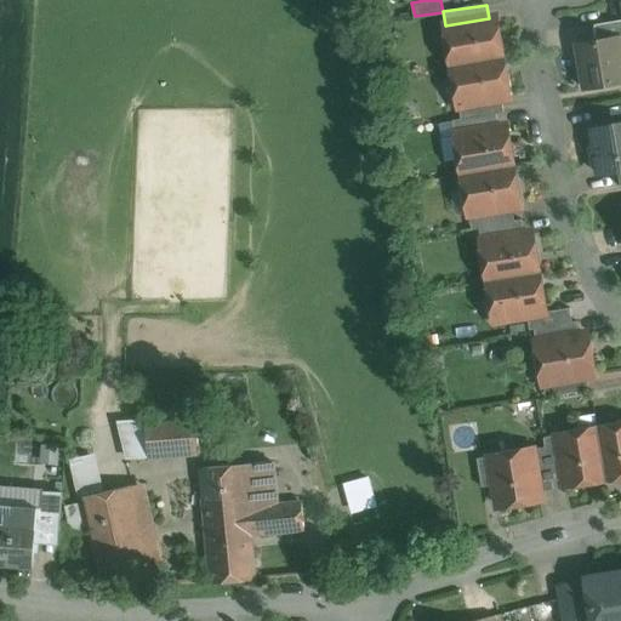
[(489,18),(445,26),(453,66),(503,57),(496,17),(489,18)]
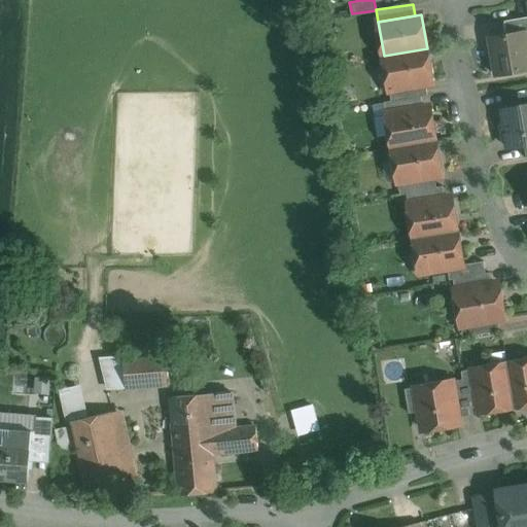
[(526,16),(504,21),(507,34),(526,31),(526,32),(526,31),(526,16)]
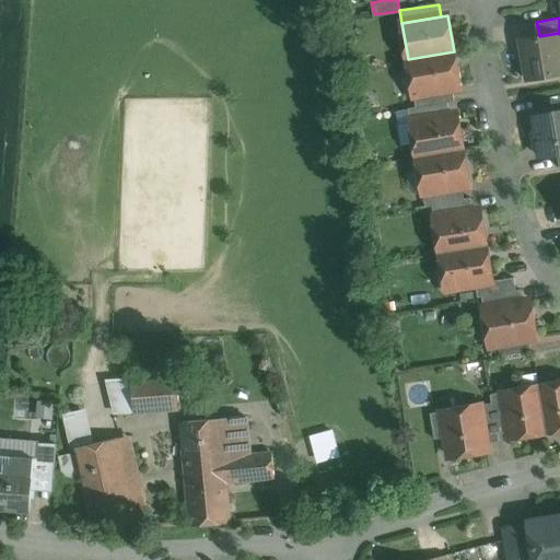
[(539,36),(521,39),(527,80),(559,74),(559,34),(559,33),(539,36)]
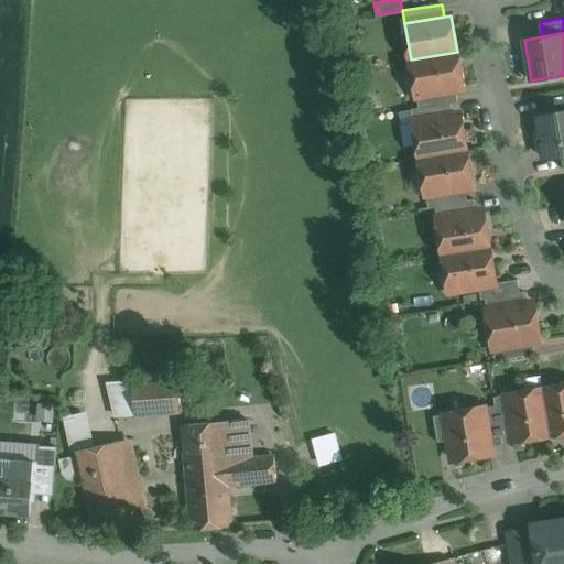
[(457,52),(411,60),(418,95),(456,88),(463,87),(457,52)]
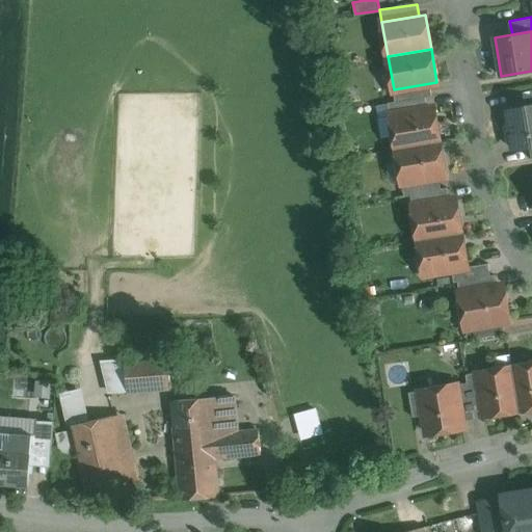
[(430,83),(394,89),(395,102),(396,102),(425,97),(432,96),(430,83)]
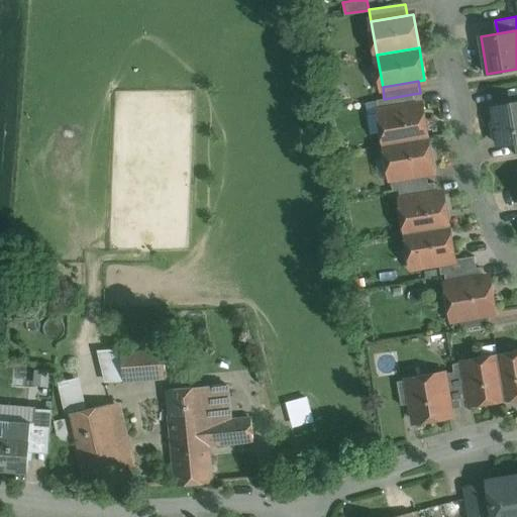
[(413,94),(385,99),(384,99),(378,100),(380,112),(415,106),(413,94)]
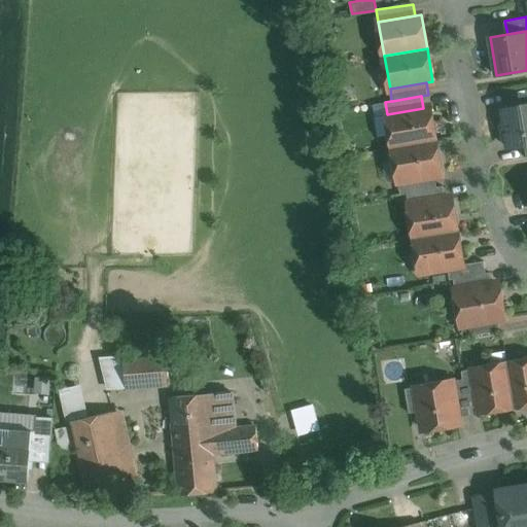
[(526,104),(502,109),(508,147),(525,144),(526,143),(526,104)]
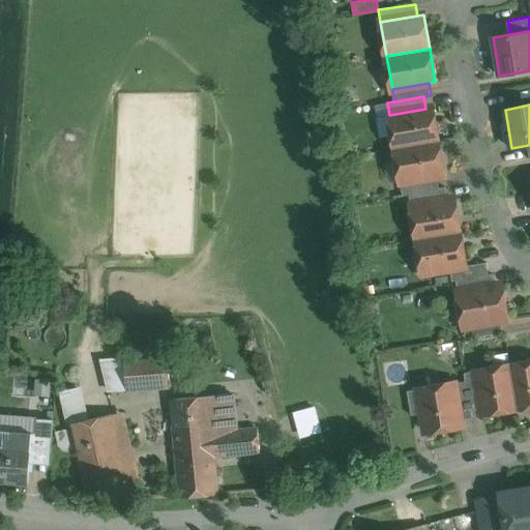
[(425,109),(389,115),(395,149),(438,142),(433,108),(425,109)]
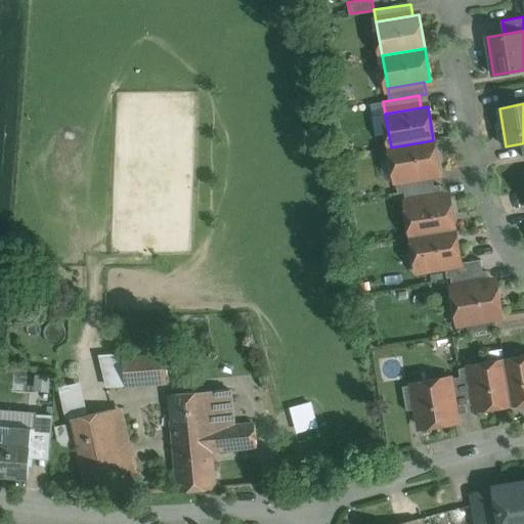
[(433,140),(391,147),(396,180),(433,174),(439,173),(433,140)]
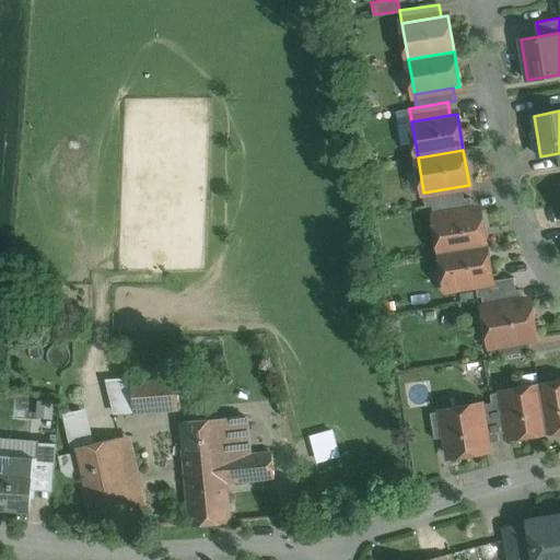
[(463,186),(423,193),(426,206),(432,205),(465,199),(463,186)]
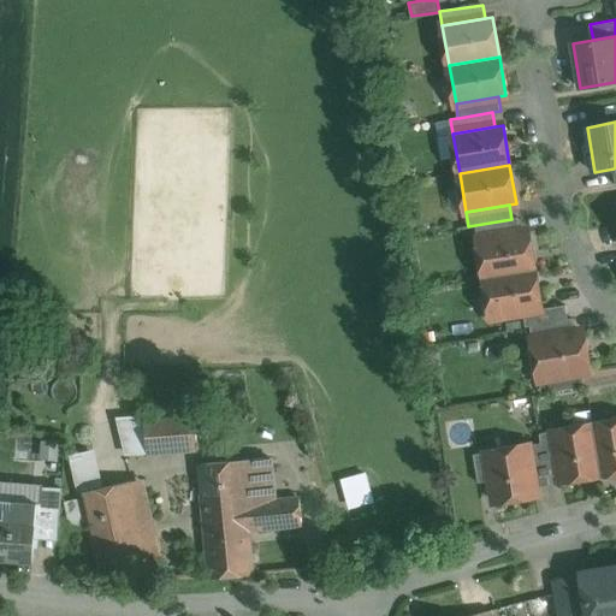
[(511,219),(475,225),(478,240),(521,232),(519,218),(511,219)]
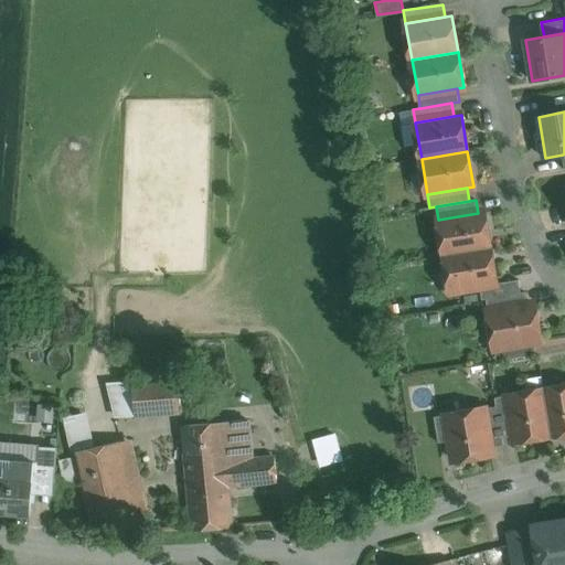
[(478,213),(438,220),(445,256),(490,248),(484,212),(478,213)]
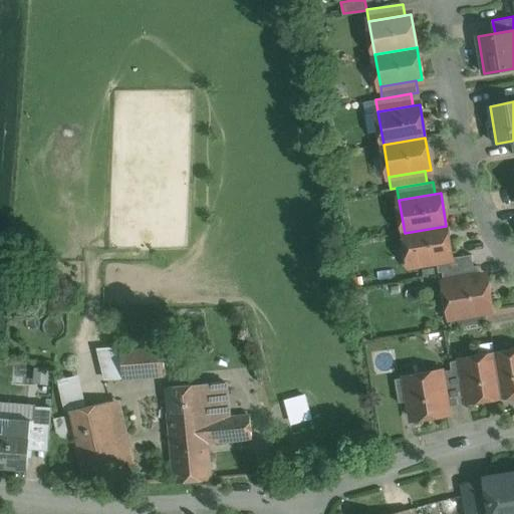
[(446,226),(405,233),(410,265),(437,261),(452,258),(446,226)]
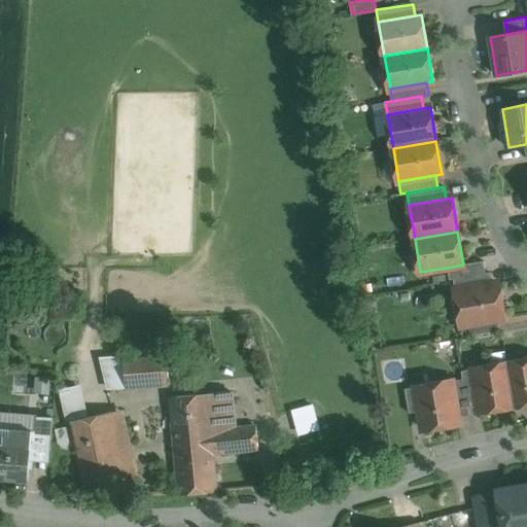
[(463,265),(448,268),(450,280),(453,280),(453,279),(486,274),(486,273),(484,261),(463,265)]
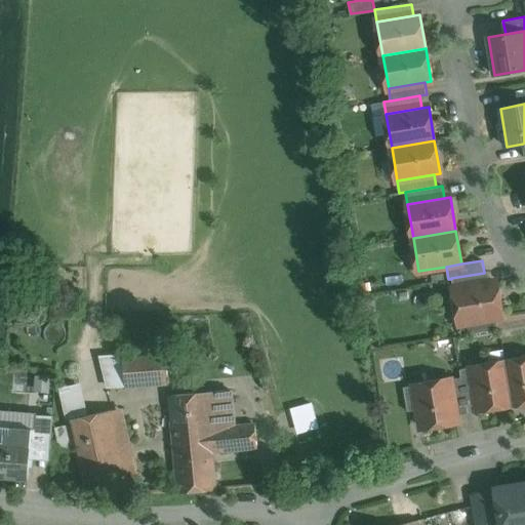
[(484,273),(451,278),(451,279),(453,290),(490,284),(488,272),(484,272),(484,273)]
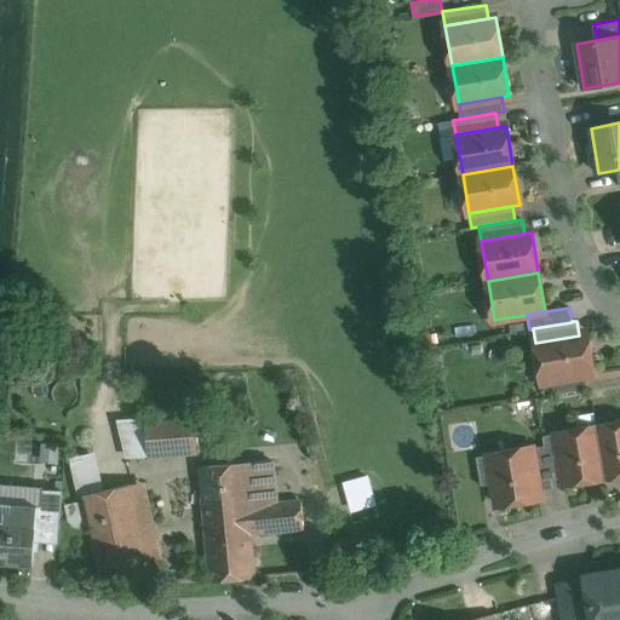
[(579,336),(535,343),(543,383),(585,375),(593,374),(586,334),(579,336)]
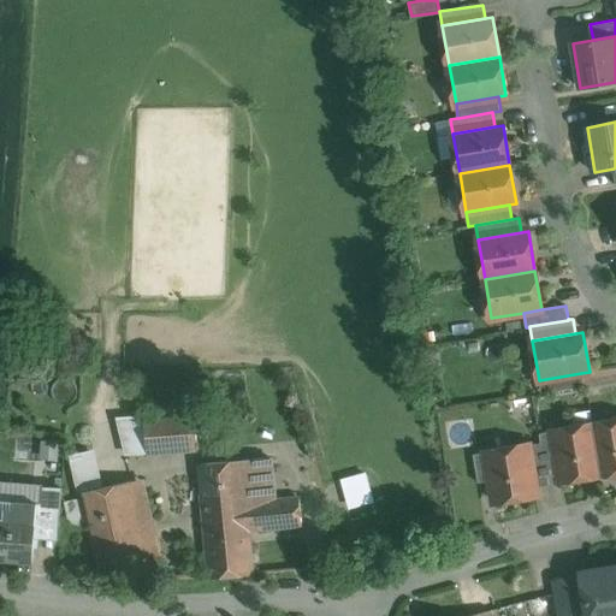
[(581,373),(539,380),(542,395),(584,388),(581,373)]
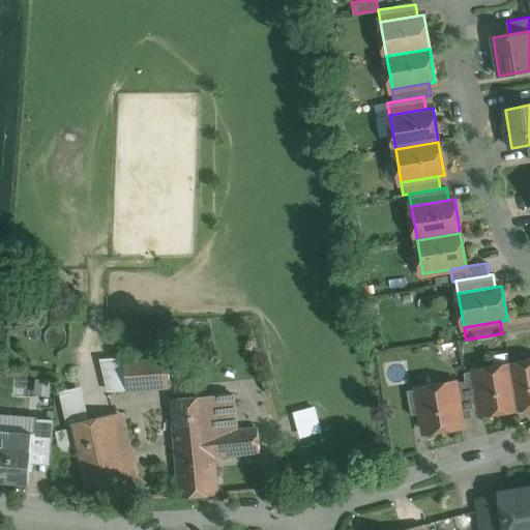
[(168,358),(124,361),(126,390),(170,387),(168,358)]
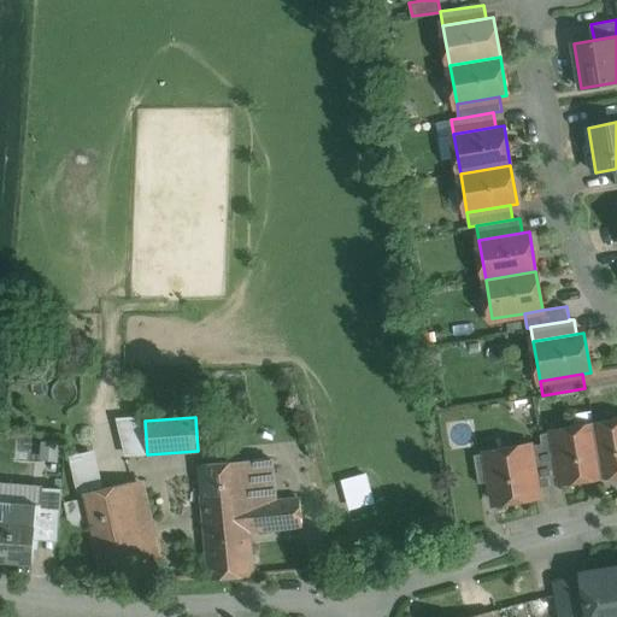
[(616,422),(594,425),(603,476),(616,472),(616,422)]
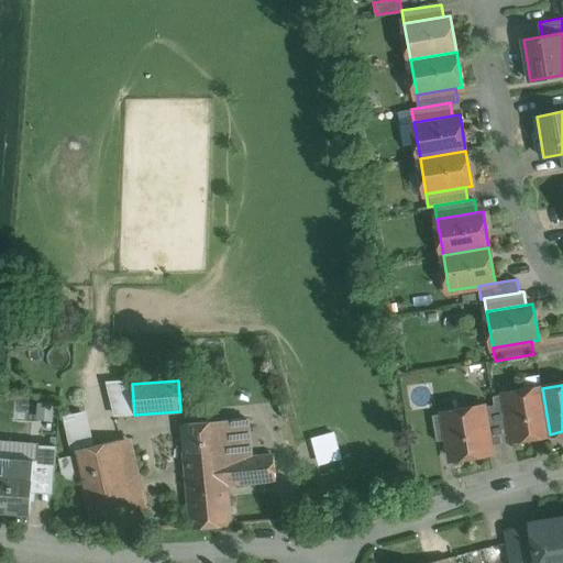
[(542,388),(506,394),(512,433),(515,440),(550,434),(542,388)]
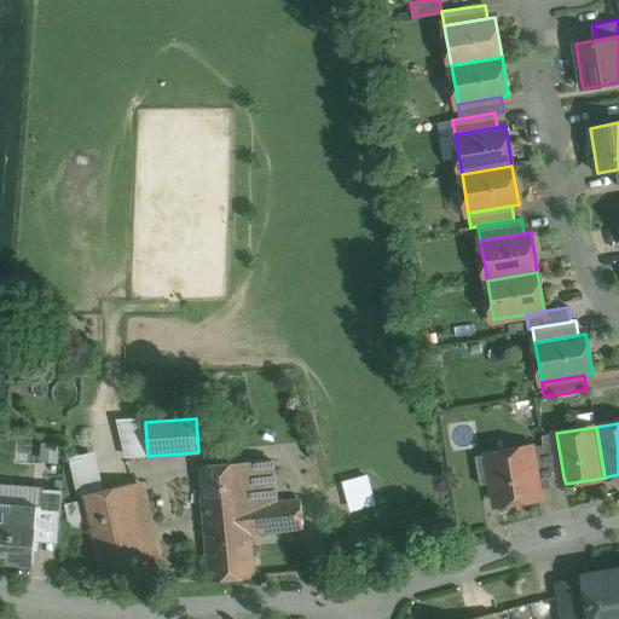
[(556,433),(542,435),(543,445),(544,445),(550,479),(563,476),(556,433)]
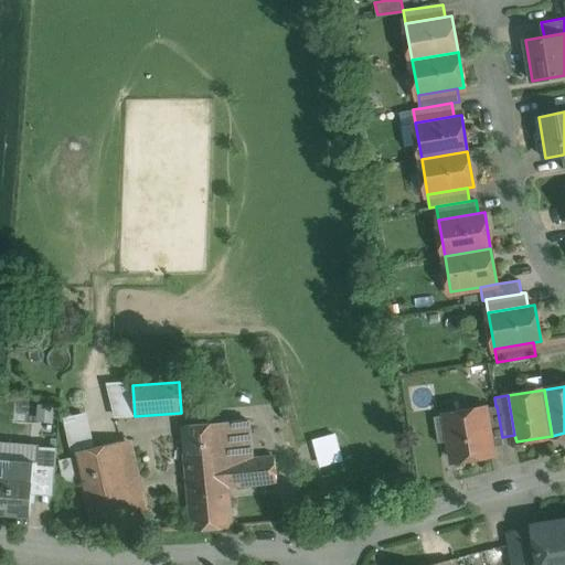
[(496,406),(483,408),(490,448),(503,446),(502,437),(497,406),(496,406)]
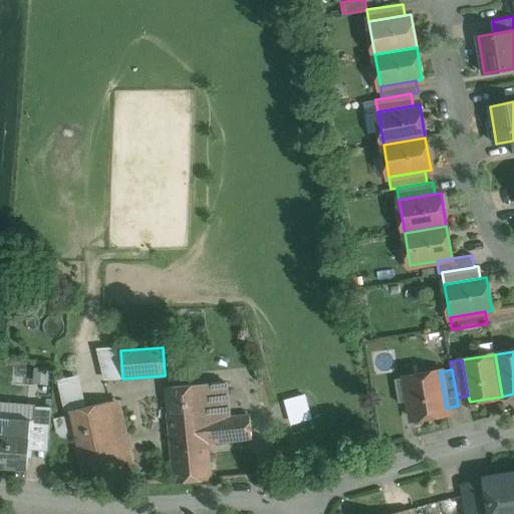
[(440,371),(407,377),(411,402),(414,420),(447,415),(446,408),(440,371)]
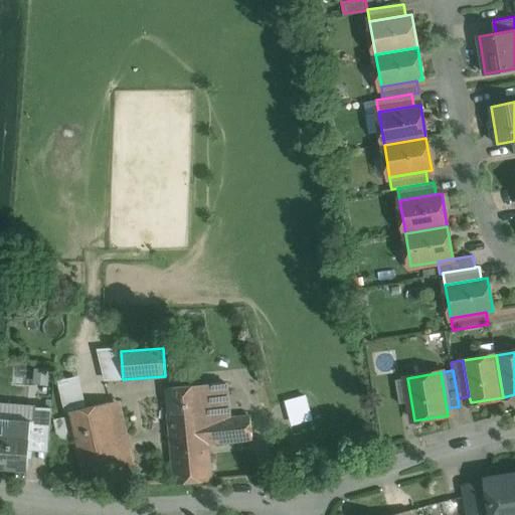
[(407,378),(395,380),(399,404),(411,402),(407,378)]
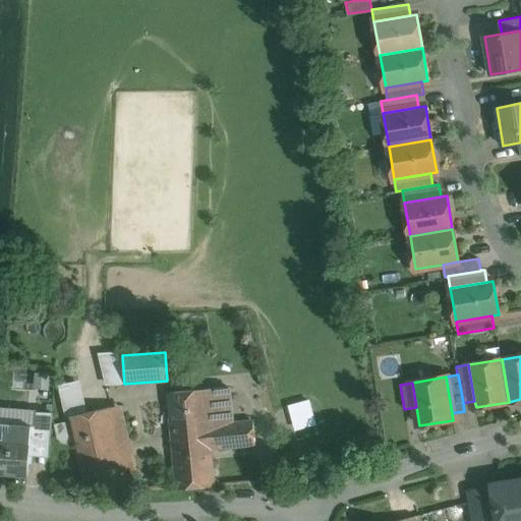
[(253,421),(235,422),(231,388),(221,389),(227,448),(255,445),(253,421)]
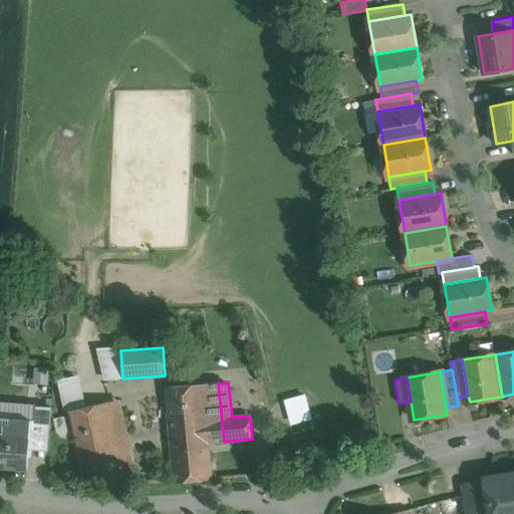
[(218,383),(166,389),(171,440),(206,436),(207,443),(224,442),(218,383)]
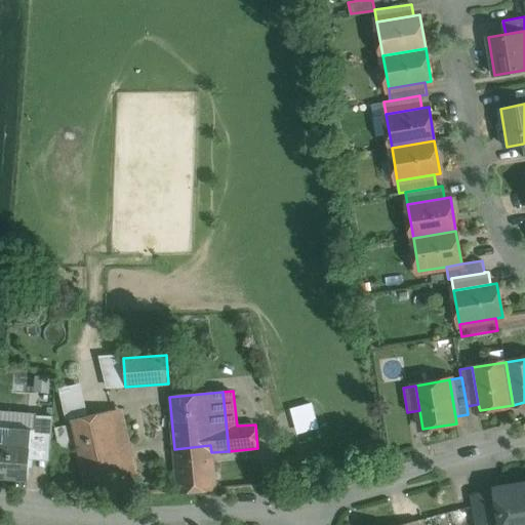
[(291,409),(296,429),(317,423),(312,404),(291,409)]
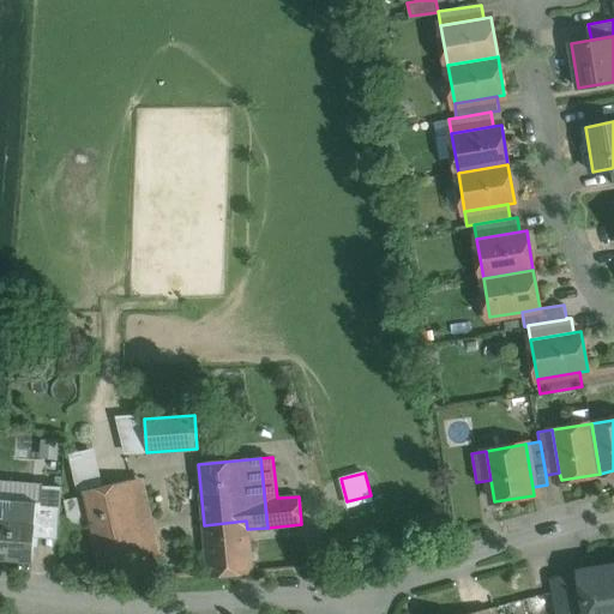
[(149,479),(79,492),(96,566),(146,557),(151,578),(172,579),(149,479)]
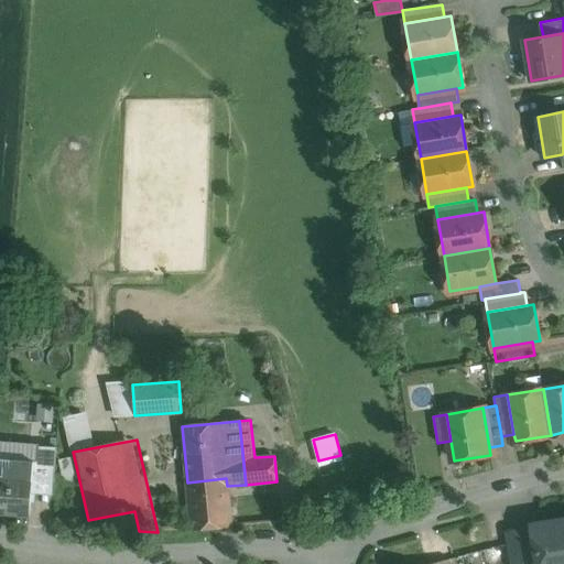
[(40,446),(0,443),(0,458),(15,459),(15,462),(39,463),(40,446)]
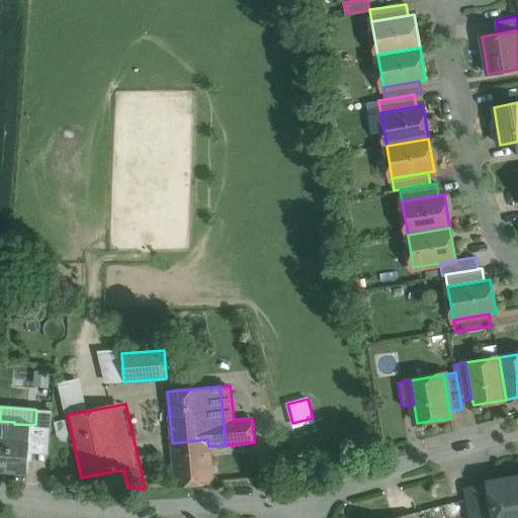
[(52,411),(36,410),(35,425),(33,442),(35,442),(50,443),(52,411)]
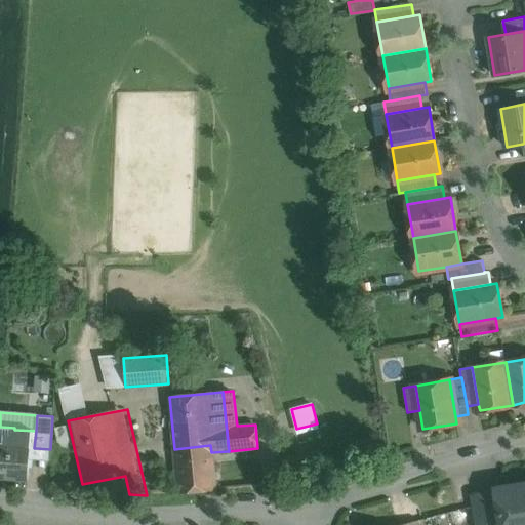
[(14,428),(0,427),(0,477),(28,480),(29,459),(35,460),(36,448),(34,448),(36,431),(14,430),(14,428)]
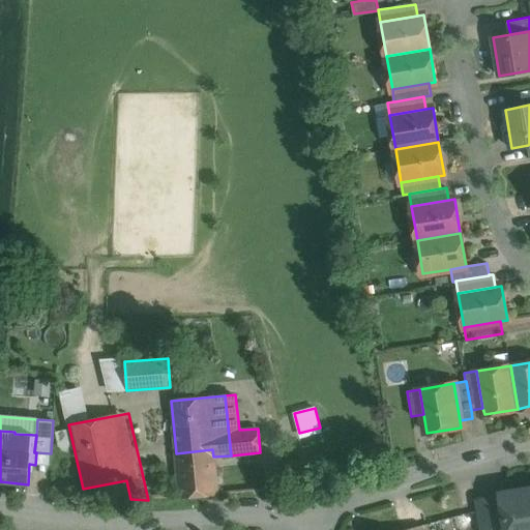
[(212,449),(176,453),(180,498),(217,495),(213,457),(212,449)]
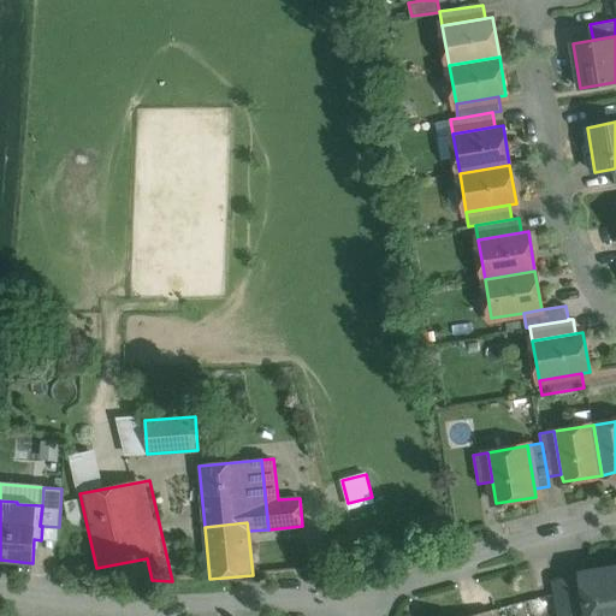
[(615,615),(615,568),(584,574),(588,615),(615,615)]
